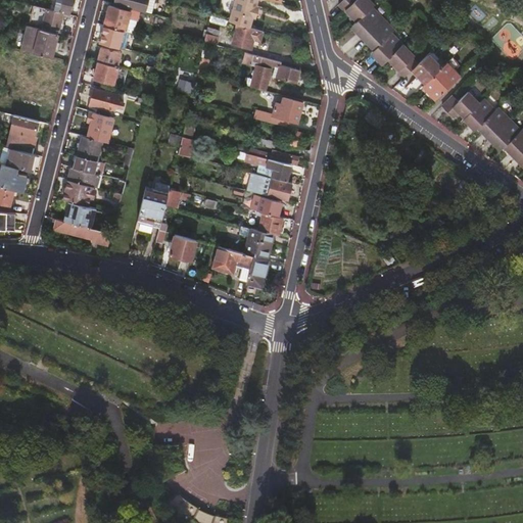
[(60,0),(58,12),(62,13),(65,14),(68,15),(72,0),(60,0)]
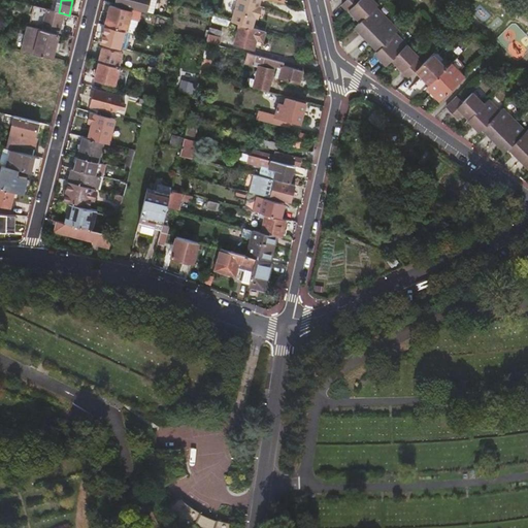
[(117,0),(117,3),(132,7),(140,9),(146,11),(149,0),(117,0)]
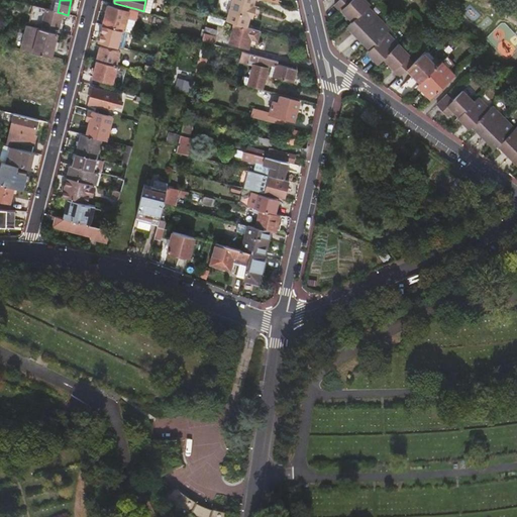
[(152,0),(145,0),(143,11),(149,12),(152,0)]
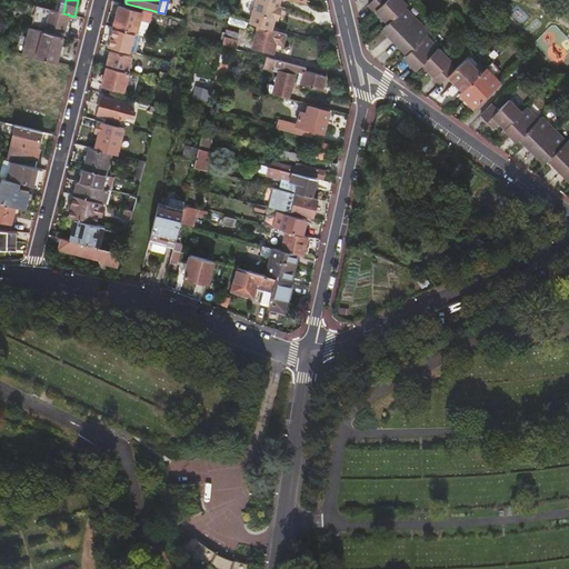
[(255,0),(249,22),(259,26),(271,29),(275,18),(278,19),(280,7),(278,7),(279,0),(255,0)]
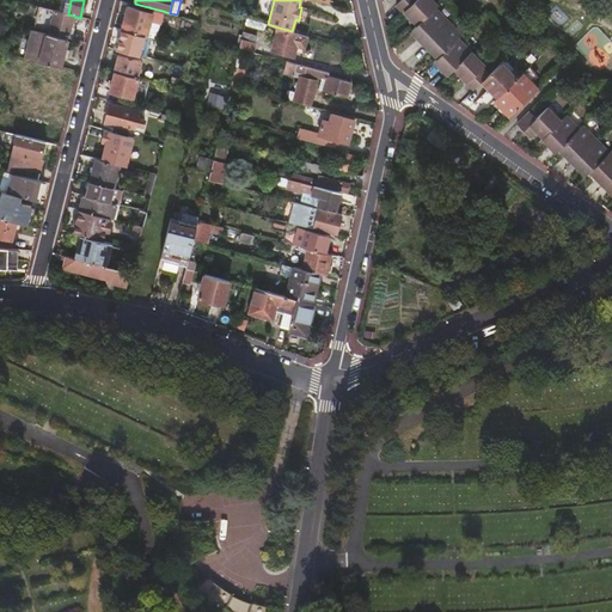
[(403,8),(418,23),(436,5),(439,1),(436,0),(398,0),(396,2),(402,10),(403,8)]
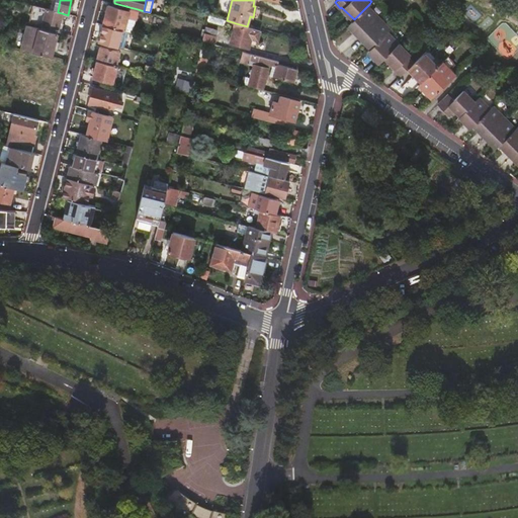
[(354,31),(358,35),(379,14),(369,4),(354,19),(349,23),(355,29),(354,31)]
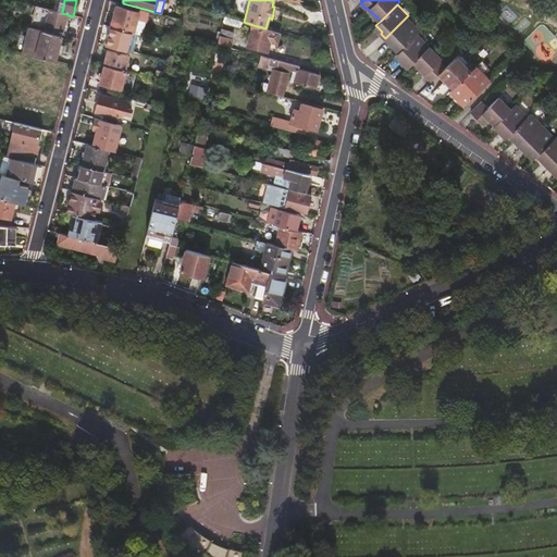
[(49,10),(35,5),(29,24),(45,28),(62,33),(63,26),(66,14),(62,13),(49,10)]
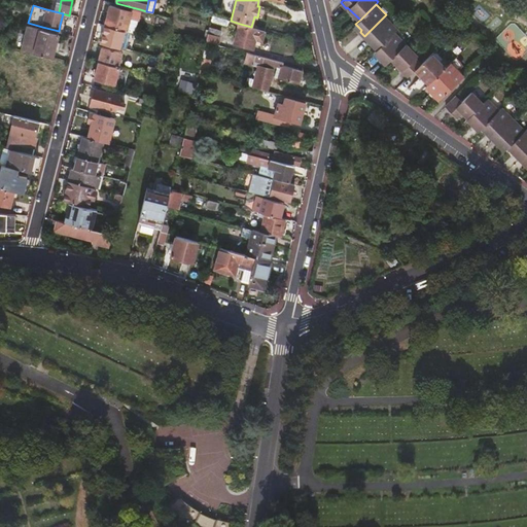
[(132,8),(132,10),(110,5),(105,26),(117,29),(127,31),(130,18),(137,19),(139,10),(140,9),(132,7),(132,8)]
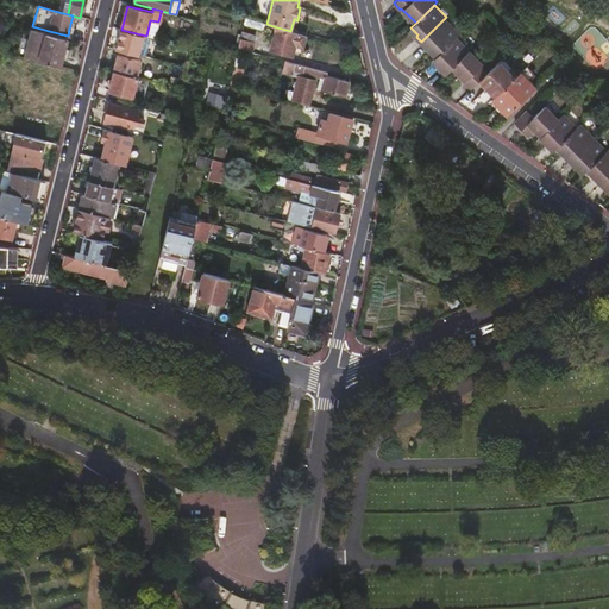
[(558,25),(565,18),(556,8),(548,14),(558,25)]
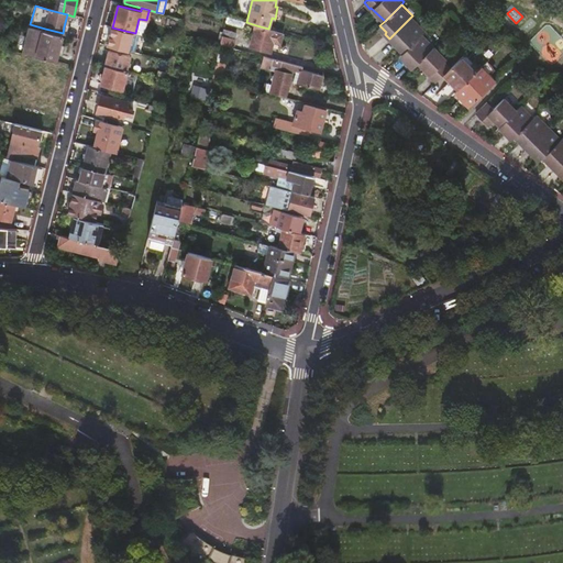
[(398,42),(405,50),(422,32),(424,30),(412,15),(389,39),(395,44),(398,42)]
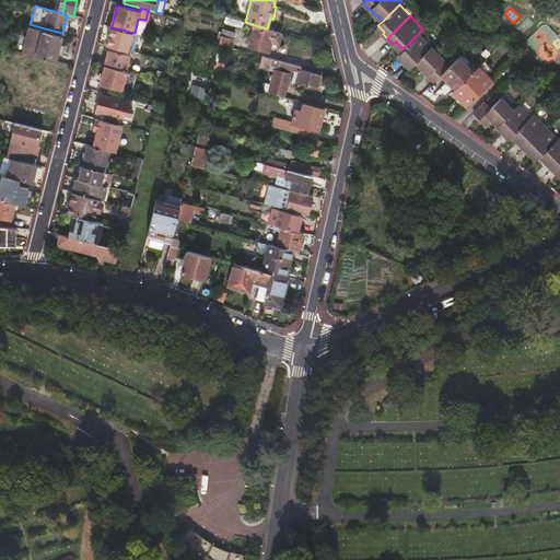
[(225,16),(219,44),(229,47),(235,20),(225,16)]
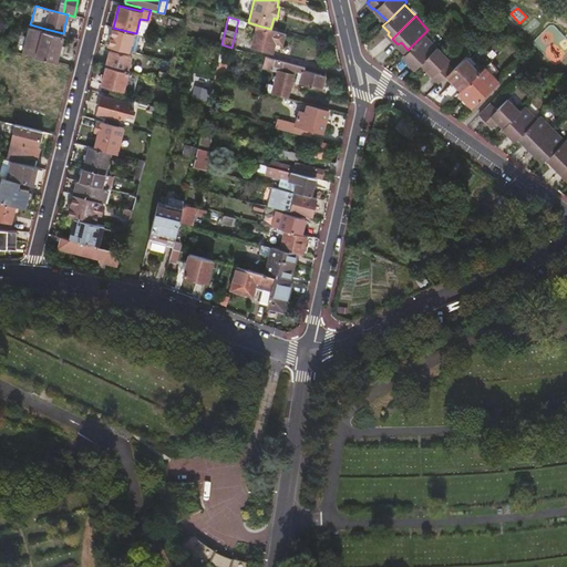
[(147,20),(140,19),(136,33),(144,34),(147,20)]
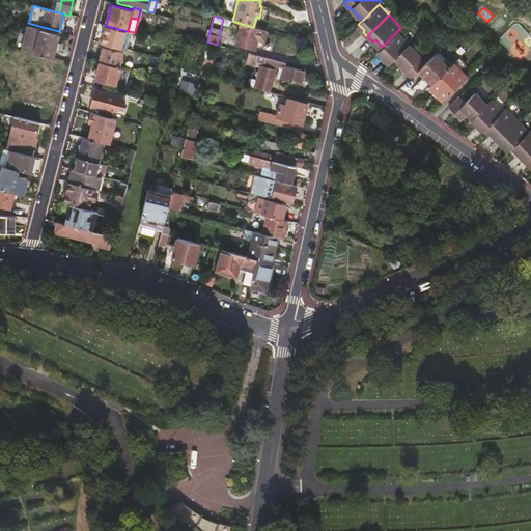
[(14,49),(51,58),(53,52),(57,53),(60,43),(56,42),(58,33),(27,26),(20,24),(18,33),(14,49)]
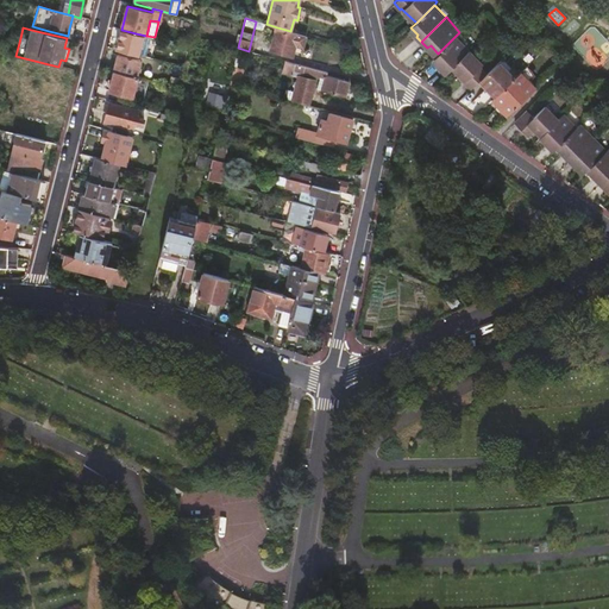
[(306,36),(290,31),(277,27),(271,50),(292,56),(295,44),(302,46),(306,36)]
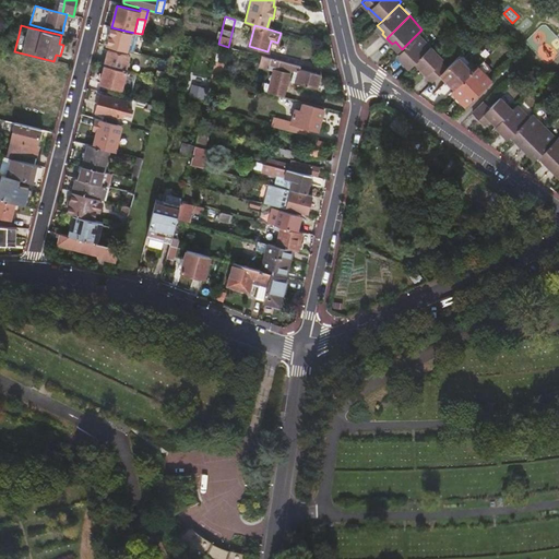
[(123,36),(125,31),(111,27),(107,46),(140,54),(141,48),(131,46),(128,45),(129,38),(123,36)]
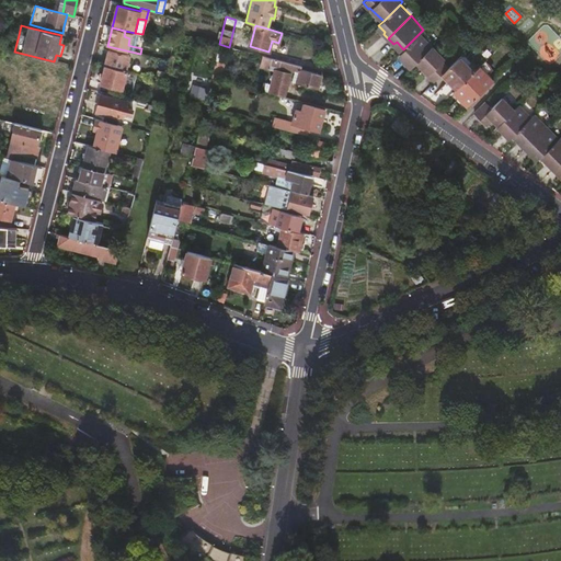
[(411,67),(416,61),(433,44),(421,32),(403,49),(400,53),(407,59),(404,60),(411,67)]
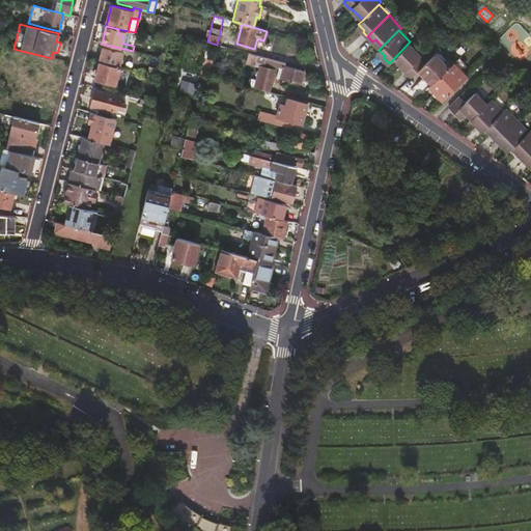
[(404,70),(411,77),(416,71),(418,68),(426,61),(419,55),(421,53),(410,42),(394,58),(406,68),(404,70)]
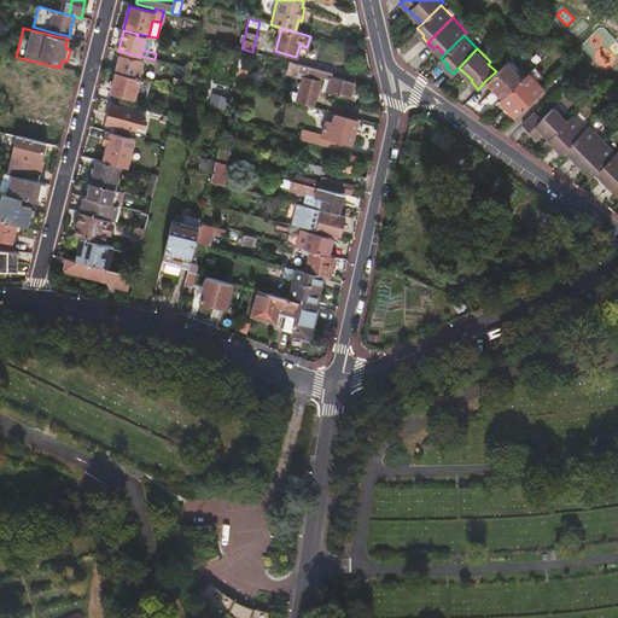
[(120,54),(116,71),(139,79),(143,60),(120,54)]
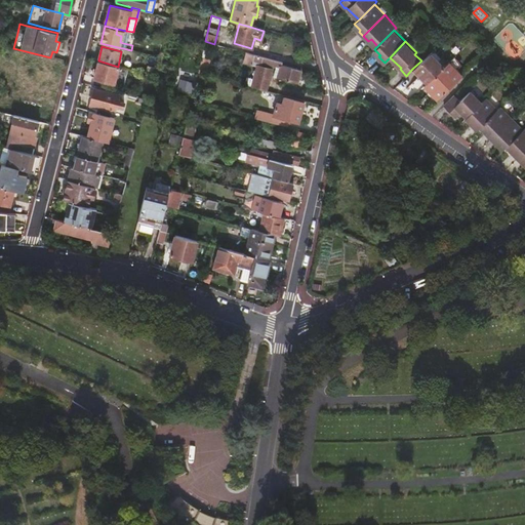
[(446,63),(433,49),(421,61),(413,68),(428,81),(446,63)]
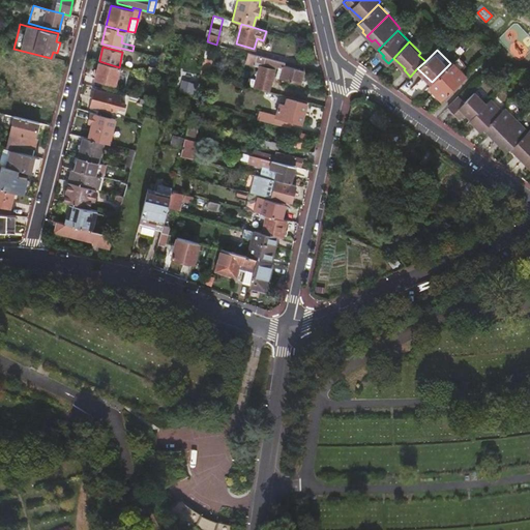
[(285,66),(285,63),(247,53),(245,63),(255,65),(256,62),(264,64),(264,63),(278,67),(284,69),(281,80),(300,85),(304,71),(285,66)]
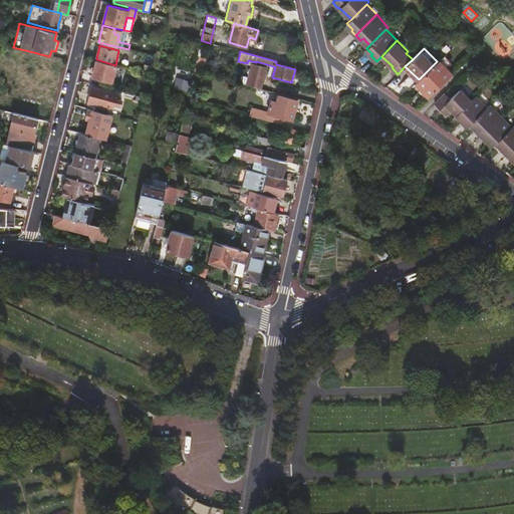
[(414,84),(428,97),(452,74),(445,67),(449,63),(442,57),(438,60),(437,61),(419,79),(417,82),(414,84)]
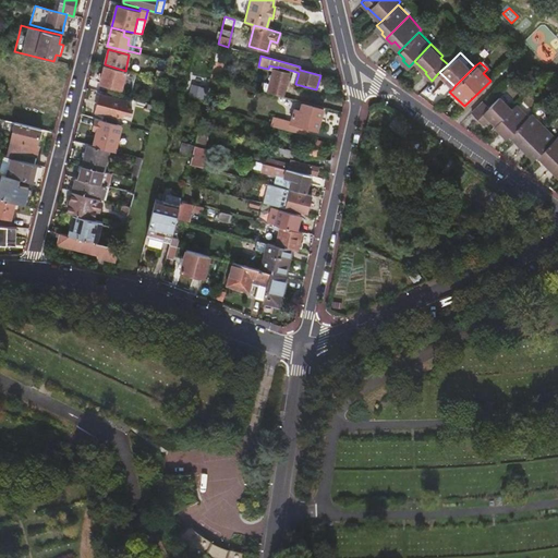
[(125,71),(105,64),(102,74),(99,83),(122,88),(126,71),(125,71)]
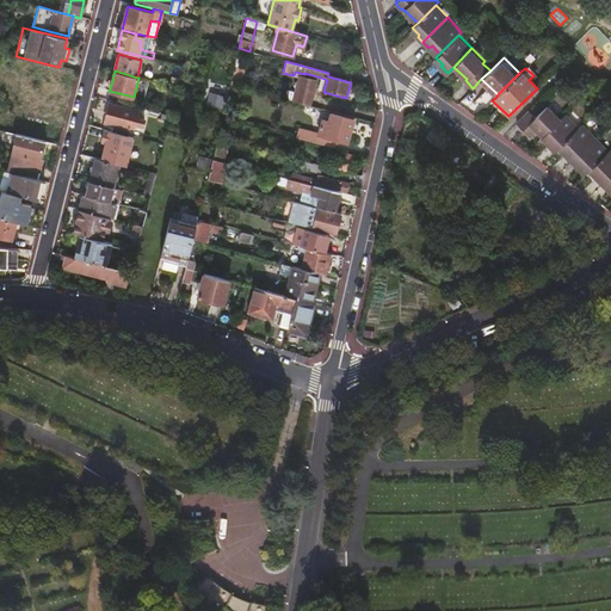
[(233,71),(229,85),(236,87),(236,86),(240,84),(242,73),(233,71)]
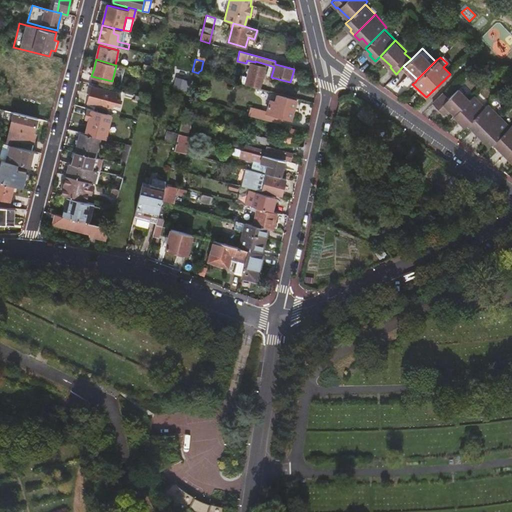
[(245,86),(260,89),(266,67),(254,64),(250,67),(247,78),(245,86)]
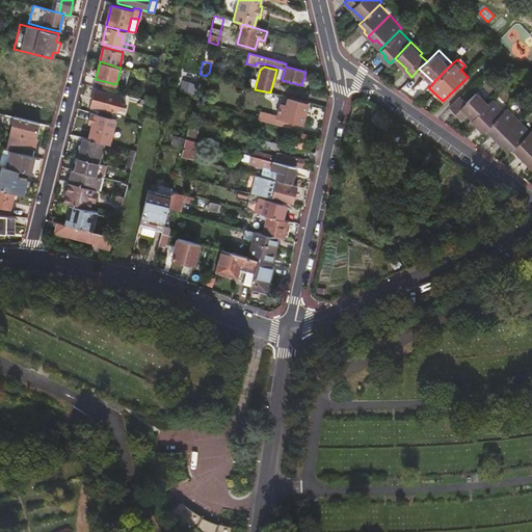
[(417,71),(431,85),(433,82),(419,69),(417,71)]
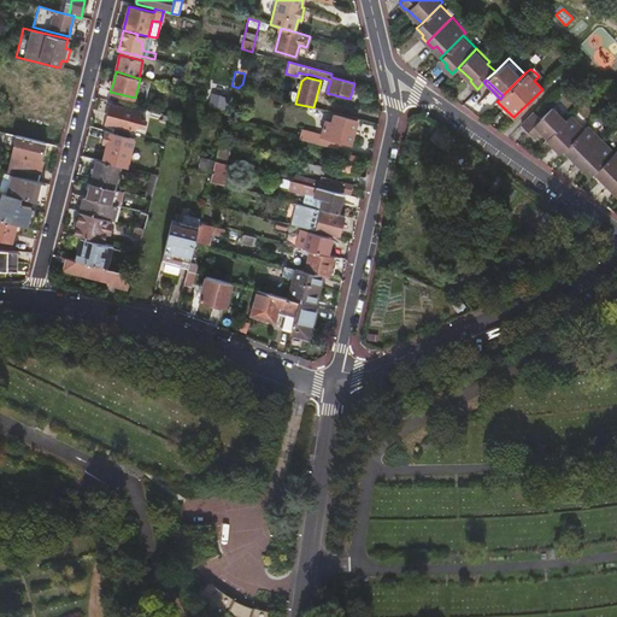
[(291,93),(288,101),(295,104),(298,94),(291,93)]
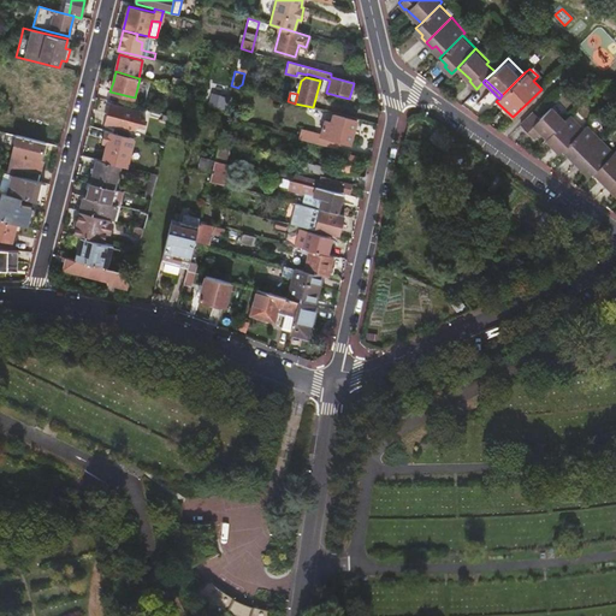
[(208,105),(209,105),(219,107),(220,107),(220,106),(221,100),(221,99),(211,96),(208,105)]
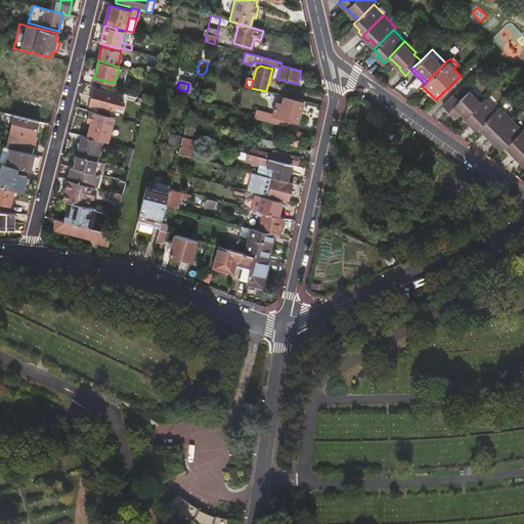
[(98,107),(96,114),(107,117),(108,117),(111,108),(115,110),(116,106),(122,107),(124,102),(117,101),(119,95),(93,89),(89,105),(98,107)]
